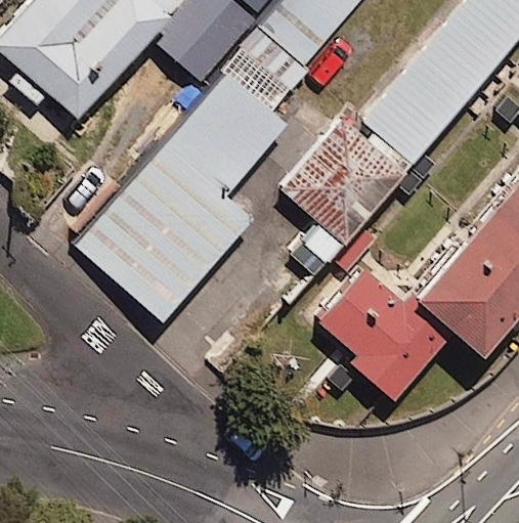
[(34,0),(0,38),(0,50),(24,72),(13,83),(38,104),(47,93),(76,120),(170,16),(167,13),(177,0),(34,0)]
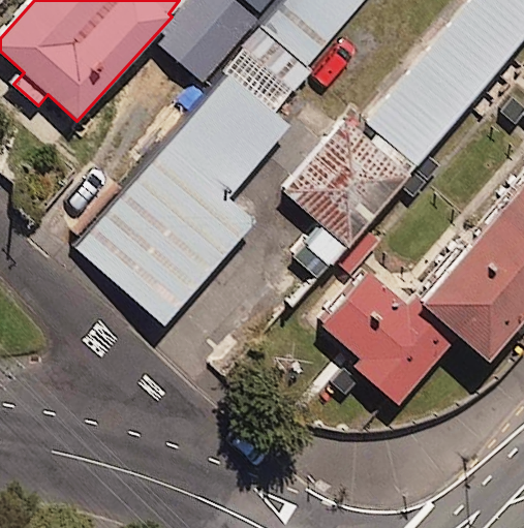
[(187,0),(186,1),(190,4),(171,26),(174,29),(159,45),(199,84),(257,23),(233,0),(187,0)]
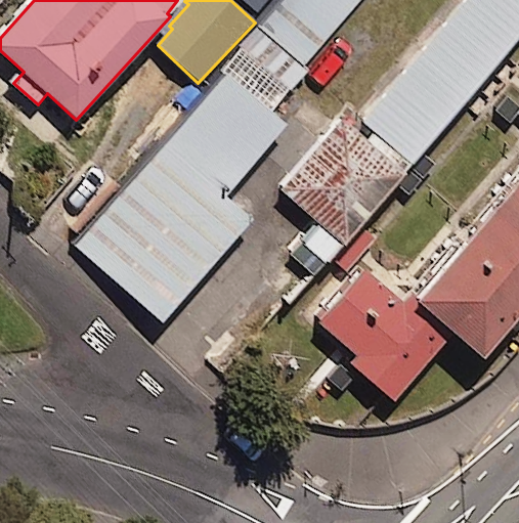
[(247,0),(264,13),(273,0),(247,0)]
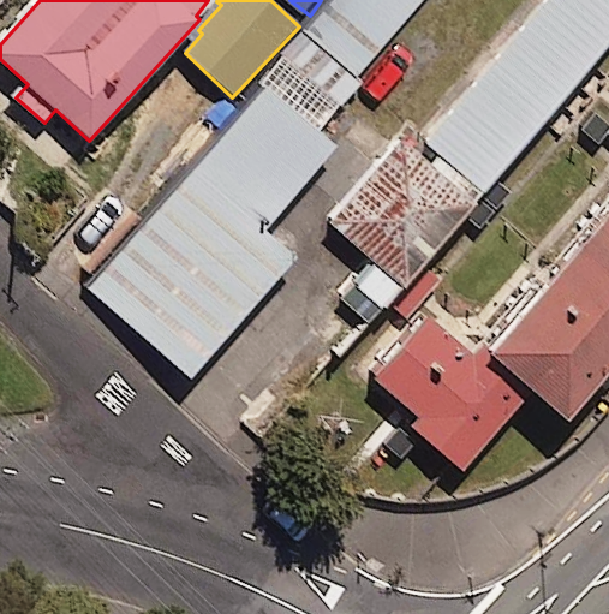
[(335,0),(310,31),(360,75),(423,0),(335,0)]
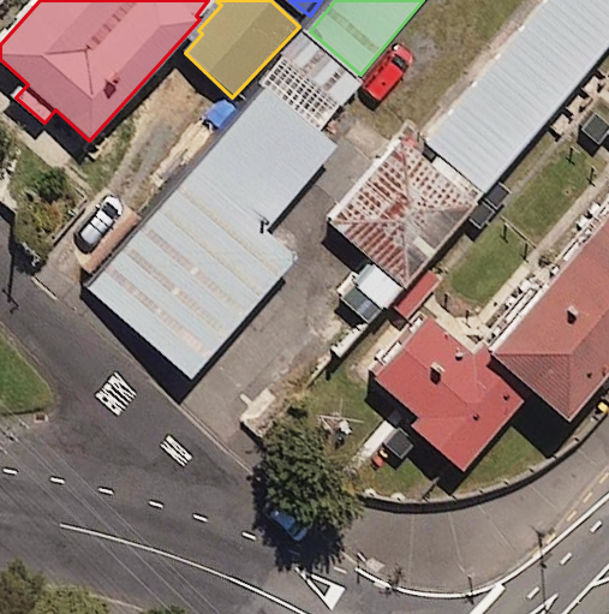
[(543,0),(424,144),(407,130),(330,222),(372,257),(352,282),(384,310),(608,39),(608,0),(543,0)]
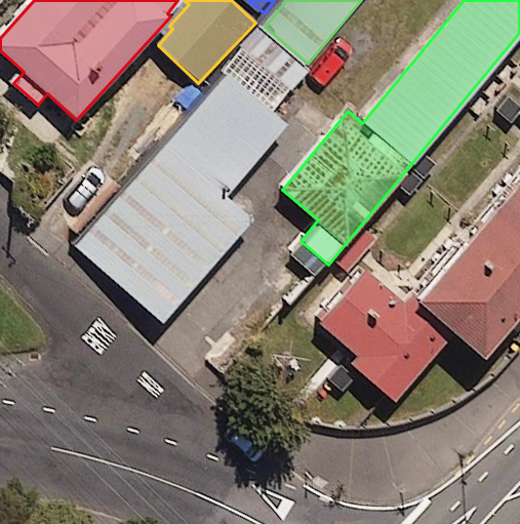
[(238,77),(279,111),(312,71),(261,28),(228,68),(238,77)]
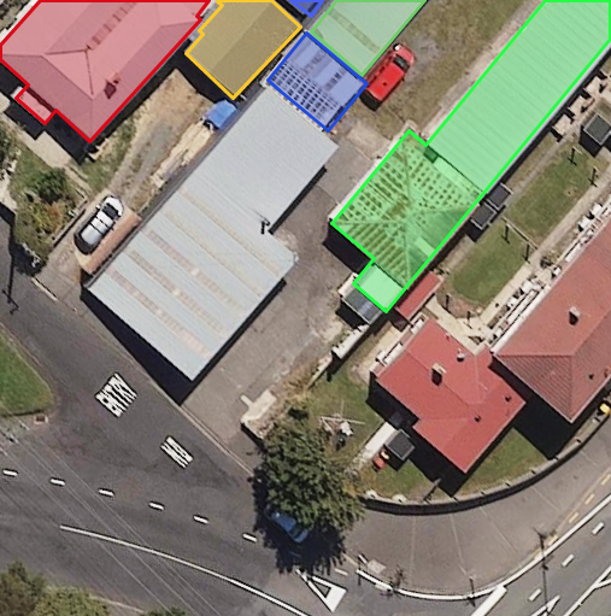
[(280,91),(199,182),(259,235),(341,142),(328,130),(280,91)]
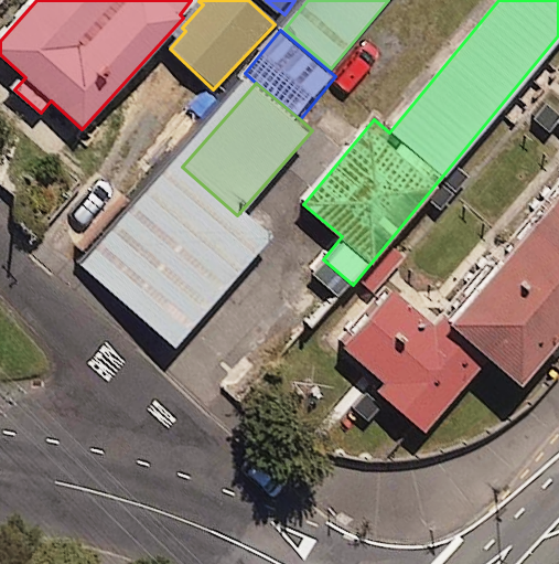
[(237,215),(182,167),(94,267),(180,343),(268,243),(237,215)]
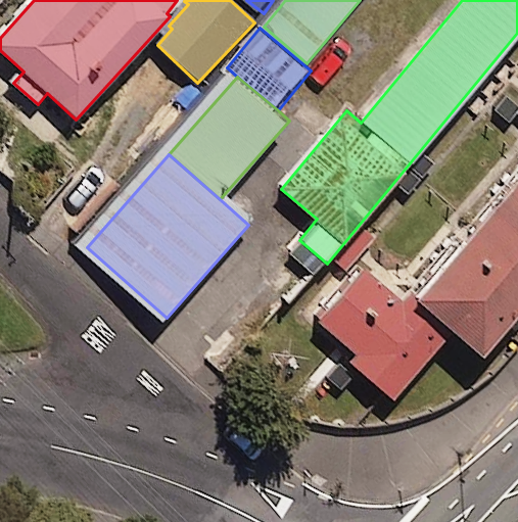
[(517,165),(404,300),(358,262),(313,315),(351,347),(343,357),(385,391),(442,325),(473,350),(517,297),(517,165)]
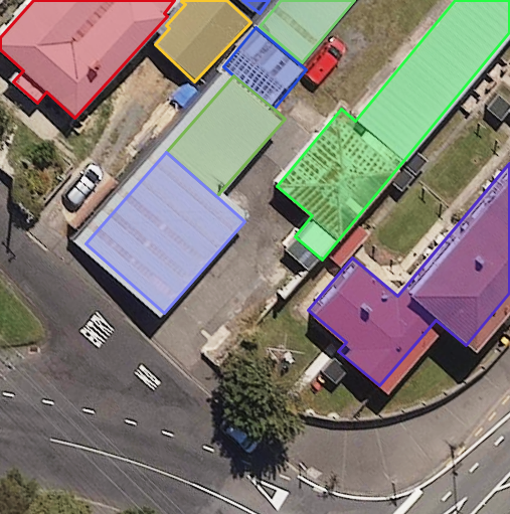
All buildings are outlined.
